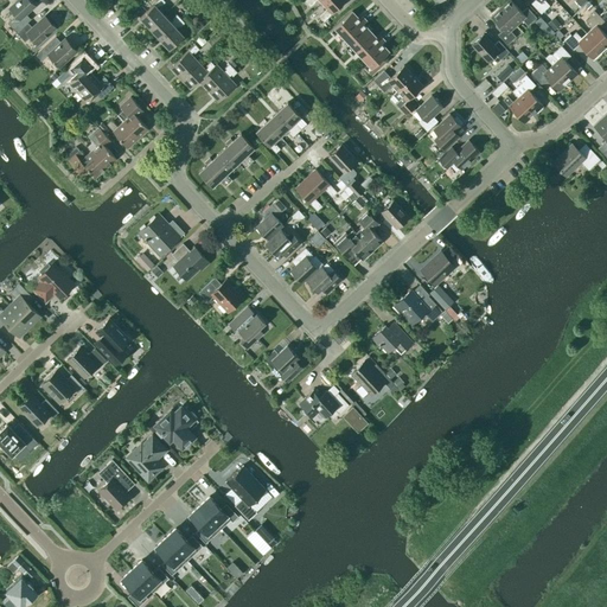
[(26,13),(36,5),(30,0),(17,0),(8,8),(16,16),(12,19),(7,23),(17,32),(31,19),(26,13)]
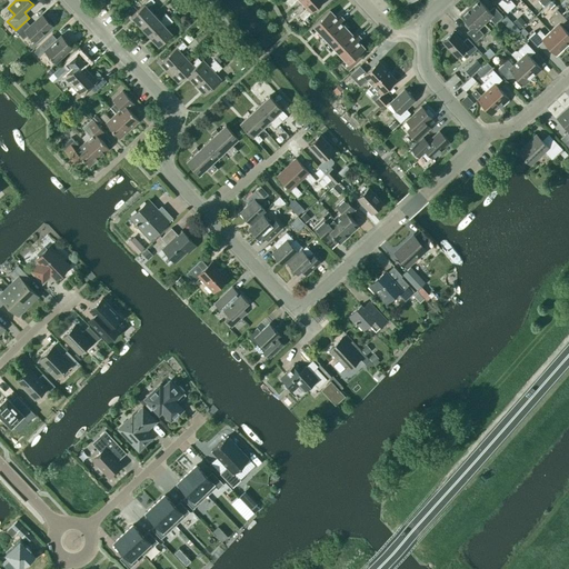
[(140,26),(153,13),(147,7),(149,5),(150,6),(155,1),(152,0),(148,0),(131,16),(140,26)]
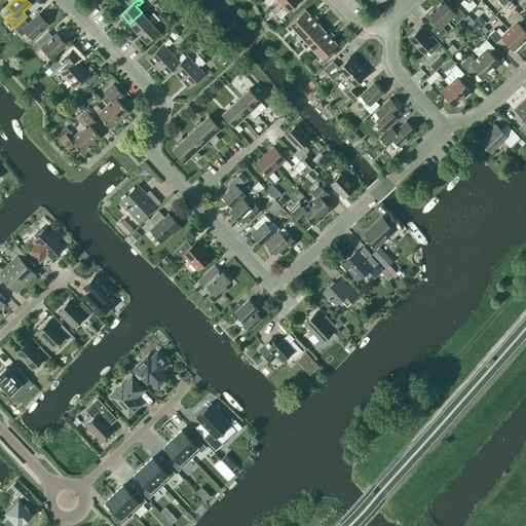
[(276,13),(280,17),(299,0),(282,0),(279,3),(283,7),(276,13)]
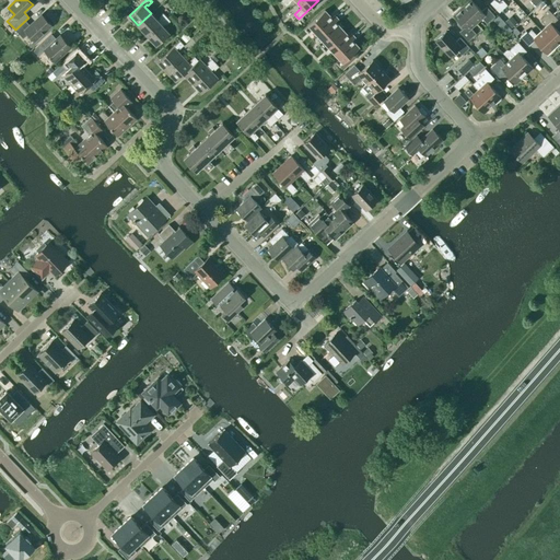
[(468,0),(462,7),(476,23),(481,18),(487,23),(496,15),(486,7),(481,11),(470,0),(468,0)]
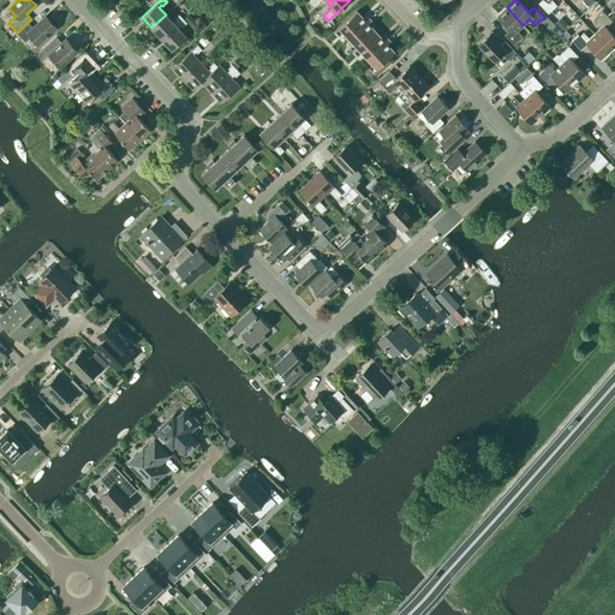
[(541,0),(538,4),(548,13),(556,5),(551,0),(541,0)]
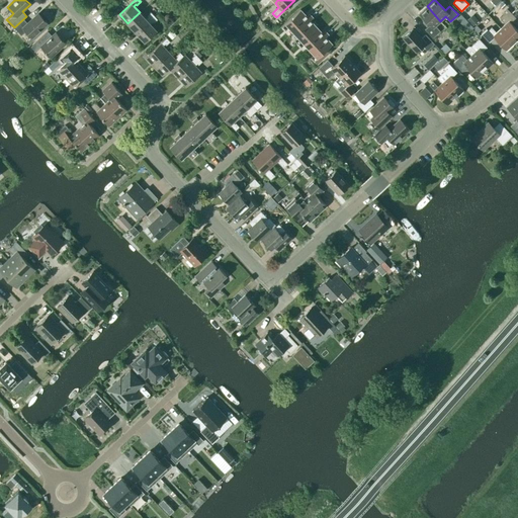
[(435,26),(440,21),(427,6),(419,14),(429,25),(425,29),(433,38),(440,31),(435,26)]
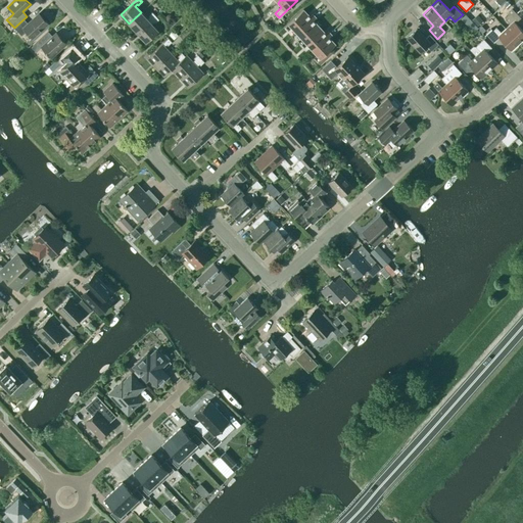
[(297,41),(300,44),(319,27),(313,20),(316,17),(312,13),(310,16),(303,9),(285,27),(288,30),(291,27),(301,37),(297,41)]
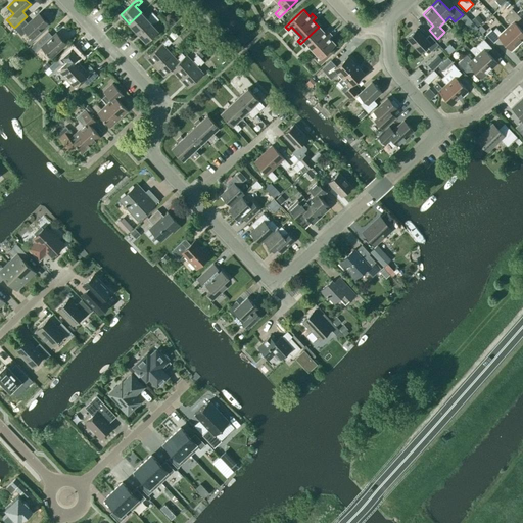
[(510,25),(506,29),(519,43),(522,39),(522,31),(515,22),(520,17),(512,9),(507,14),(508,15),(505,19),(510,25)]
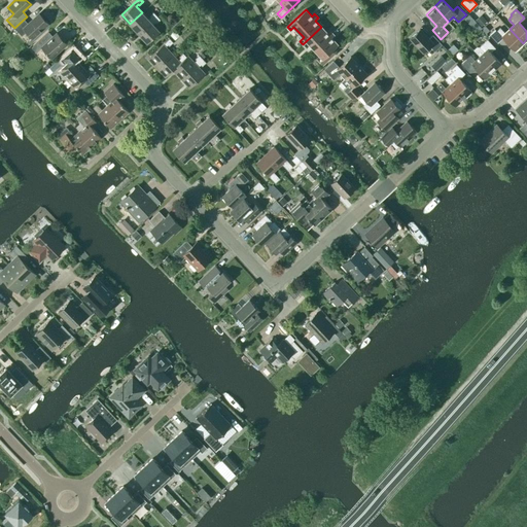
[(148,20),(142,12),(130,24),(138,33),(156,15),(153,12),(149,15),(150,18),(148,20)]
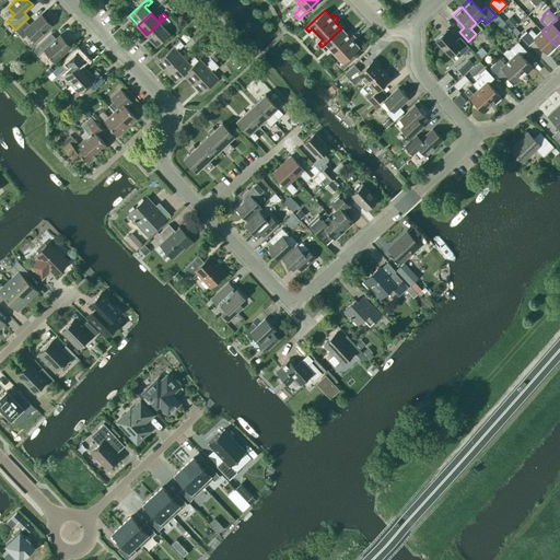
[(178,19),(173,13),(168,18),(174,23),(178,19)]
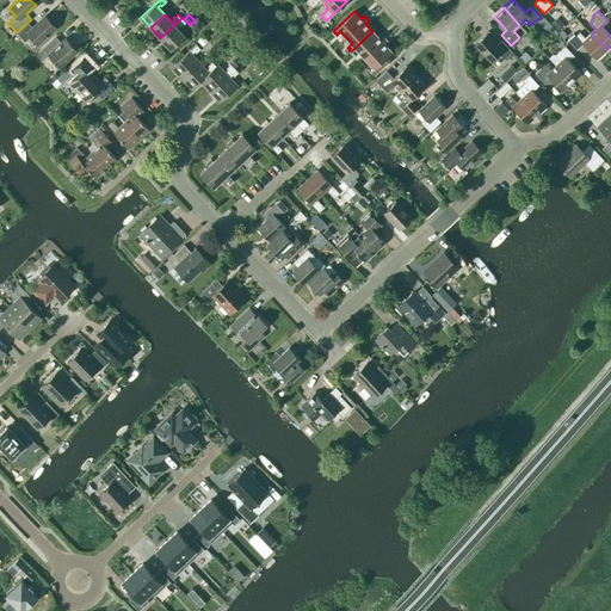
[(37,44),(55,28),(45,16),(32,28),(28,23),(17,32),(25,42),(30,37),(37,44)]
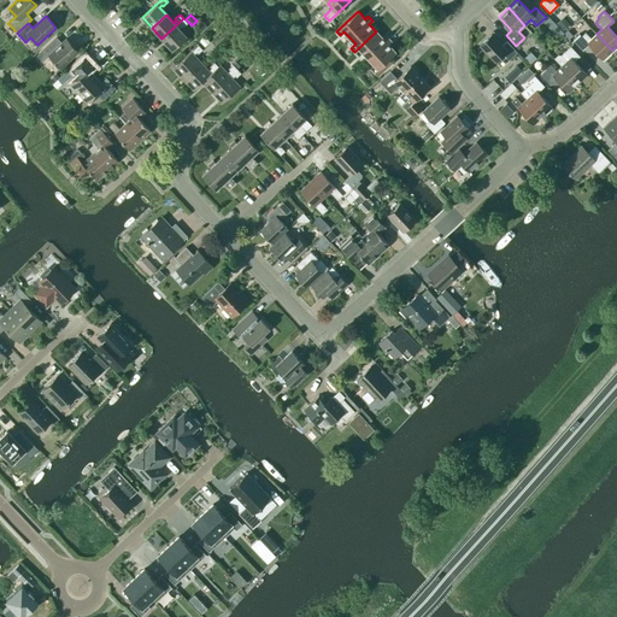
[(570,25),(563,17),(557,24),(564,31),(570,25)]
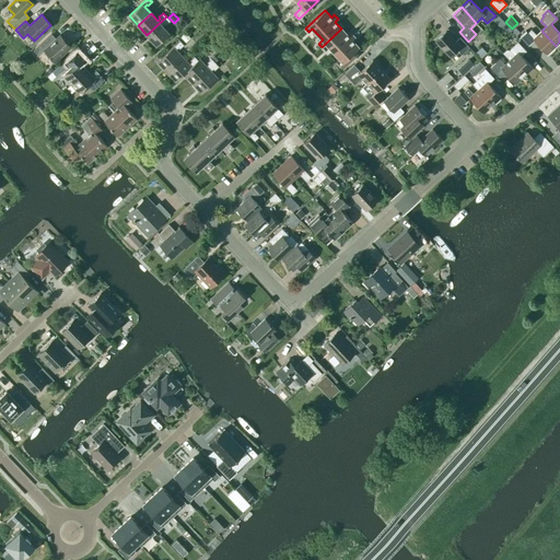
[(170,21),(166,16),(147,35),(156,45),(170,33),(162,26),(164,23),(166,25),(170,21)]
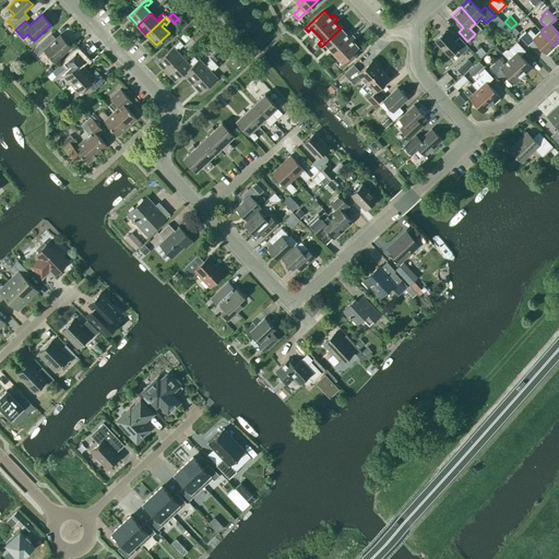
[(500,28),(500,30),(504,33),(506,34),(511,28),(506,23),(500,28)]
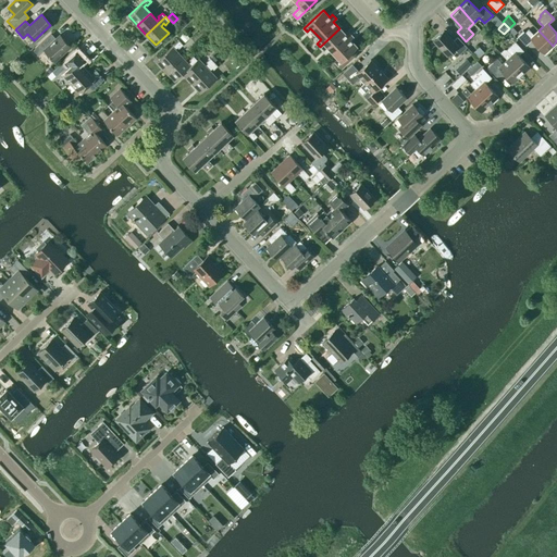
[(346,36),(339,28),(320,47),(323,50),(327,47),(337,58),(334,61),(341,69),(354,56),(350,52),(357,47),(350,39),(353,37),(349,33),(346,36)]
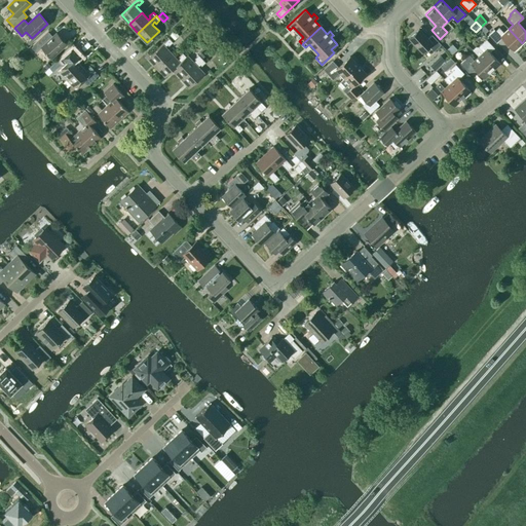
[(514,50),(522,43),(509,29),(503,33),(498,27),(495,31),(493,29),(488,34),(496,43),(501,38),(514,50)]
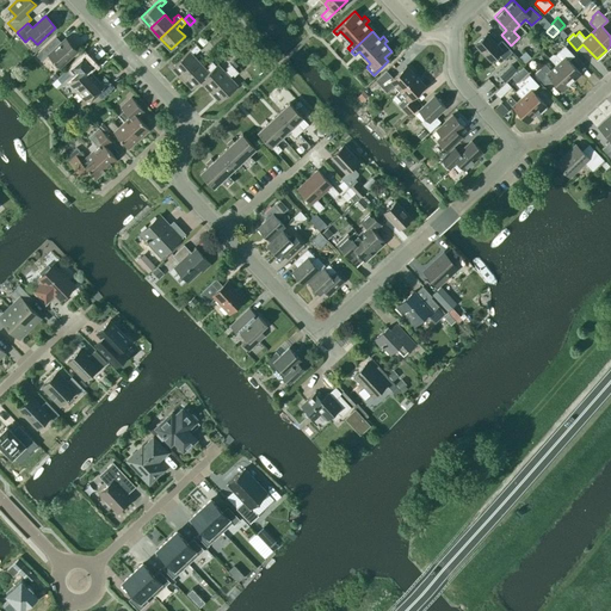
[(497,45),(486,34),(475,44),(491,61),(499,54),(504,60),(512,51),(501,41),(497,45)]
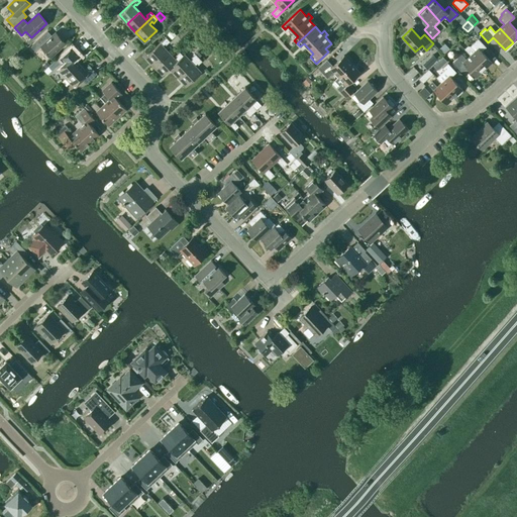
[(169,31),(166,33),(172,39),(176,35),(171,29),(169,31)]
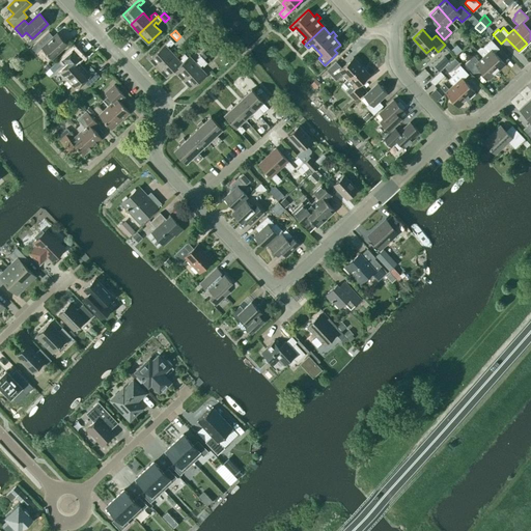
[(52,58),(67,45),(57,33),(53,36),(49,32),(31,48),(36,53),(42,48),(52,58)]
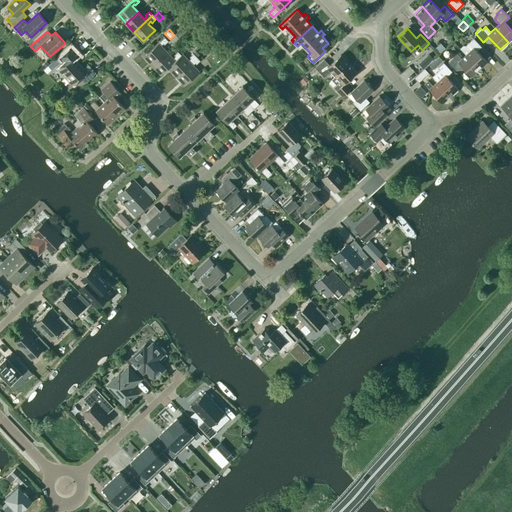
[(144,57),(152,66),(167,52),(161,45),(163,43),(164,44),(168,41),(164,37),(144,57)]
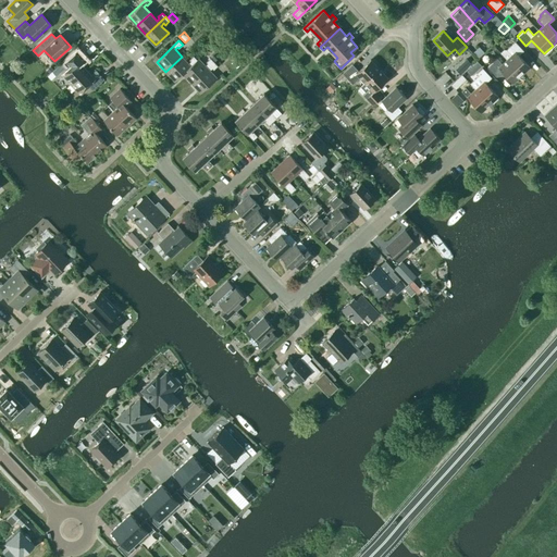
[(507,60),(521,75),(530,67),(519,56),(523,51),(515,41),(506,49),(504,49),(500,52),(507,60)]
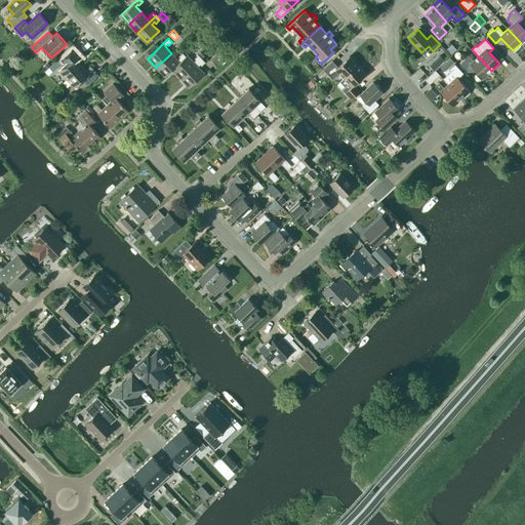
[(456,49),(452,44),(446,50),(450,54),(456,49)]
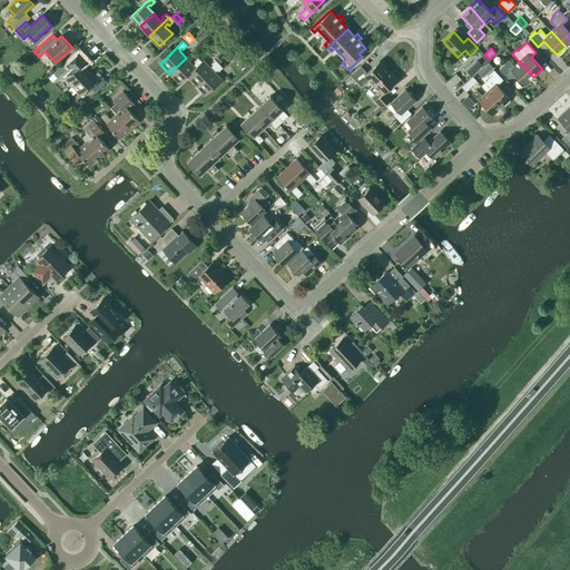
[(62,76),(72,86),(88,71),(82,66),(88,61),(79,51),(68,62),(72,67),(62,76)]
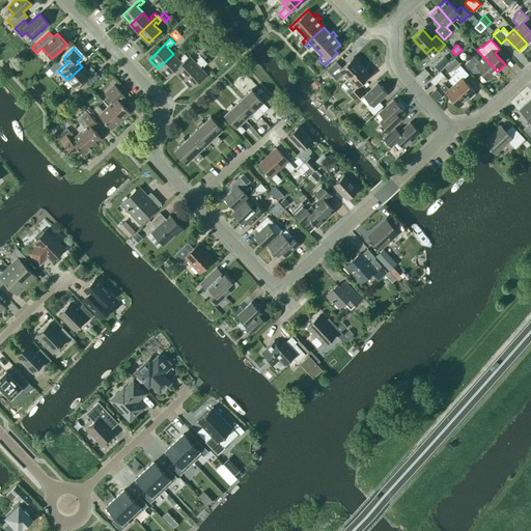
[(179,60),(173,54),(158,68),(166,77),(174,71),(173,70),(188,57),(185,53),(180,57),(182,58),(179,60)]
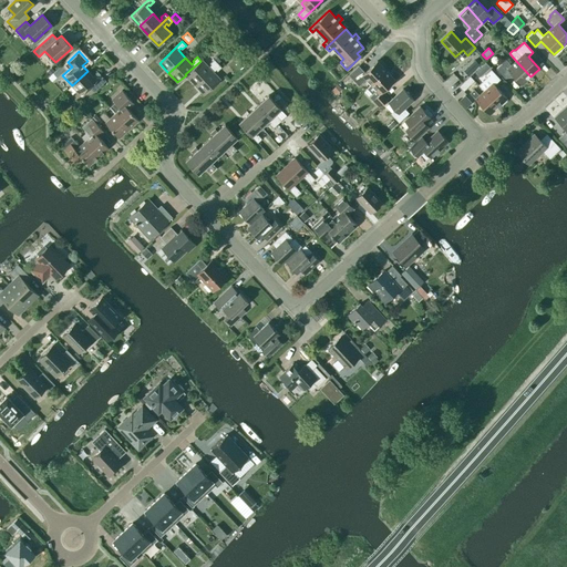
[(195,84),(220,61),(217,58),(215,60),(214,59),(209,63),(212,64),(208,66),(202,59),(200,61),(185,74),(186,75),(195,84)]
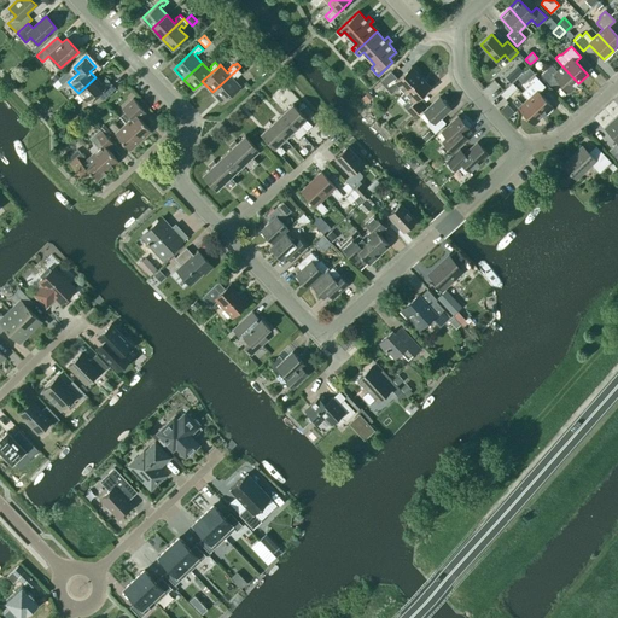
[(268,70),(263,64),(256,70),(262,76),(268,70)]
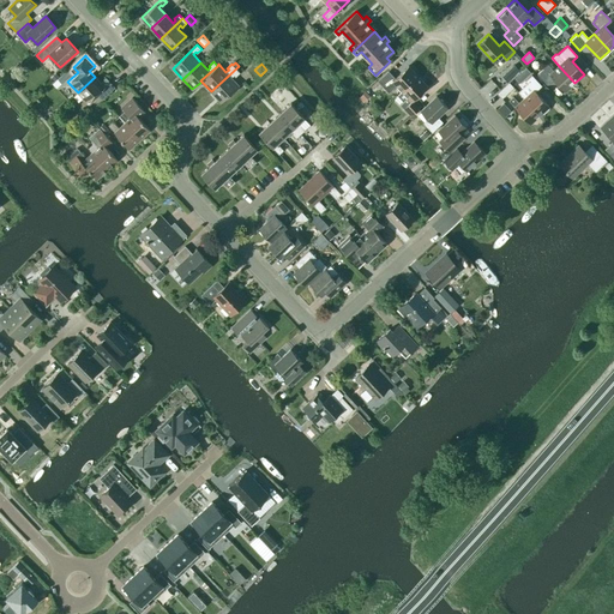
[(565,91),(575,83),(559,66),(553,71),(547,64),(537,74),(547,84),(553,79),(565,91)]
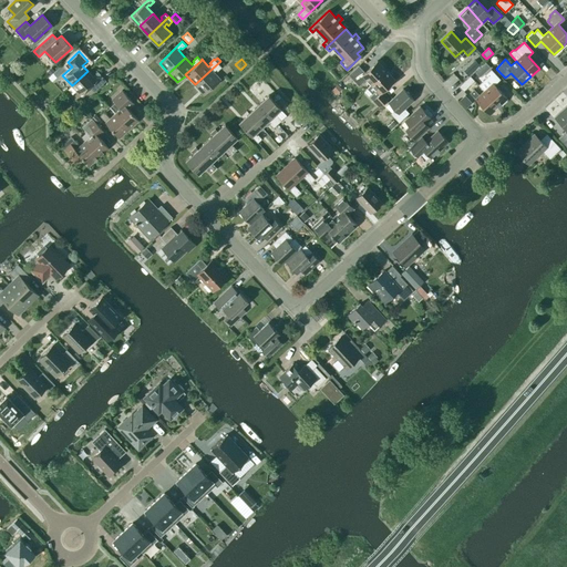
[(475,60),(471,63),(472,63),(476,69),(480,65),(481,65),(475,60)]
